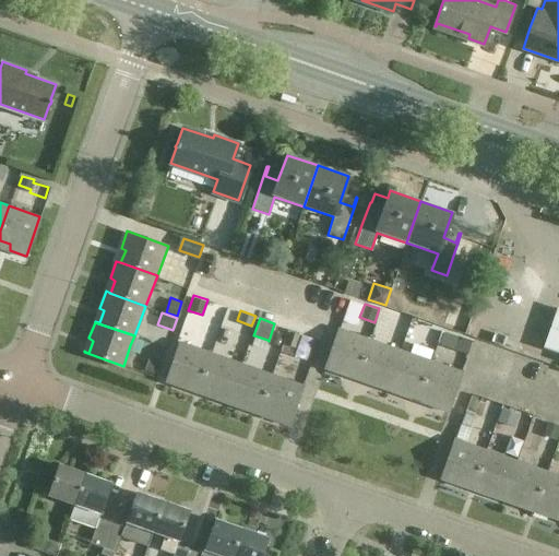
[(345,368),(358,373),(370,339),(339,328),(325,367),(326,368),(326,367),(342,373),(345,368)]
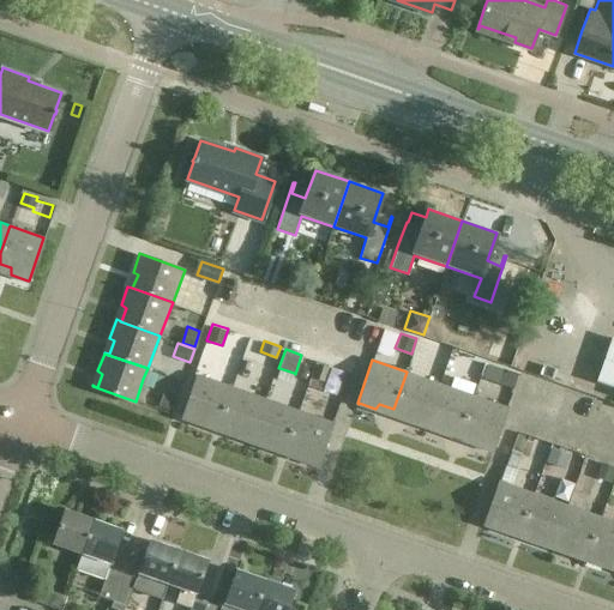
[(317,362),(312,376),(324,380),(329,366),(317,362)]
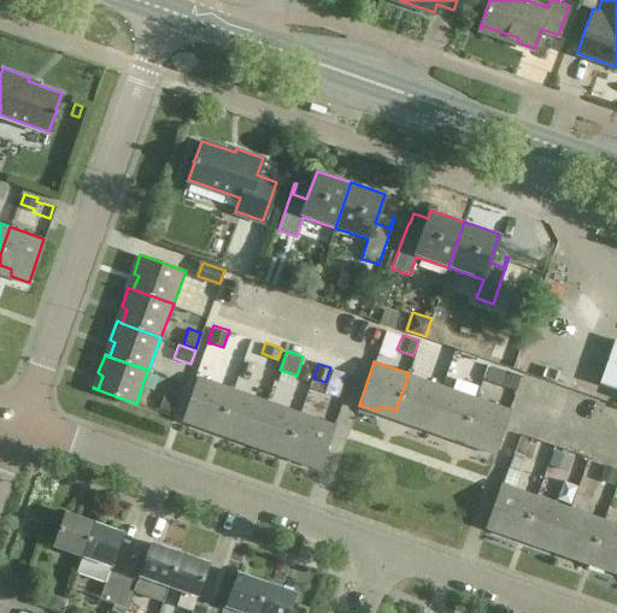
[(409,422),(427,429),(442,385),(409,373),(395,411),(410,416),(409,422)]
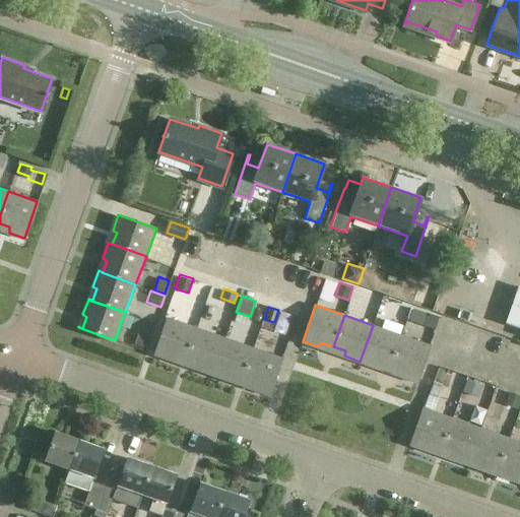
[(174,354),(186,359),(197,329),(167,319),(161,335),(154,354),(155,354),(170,359),(174,354)]
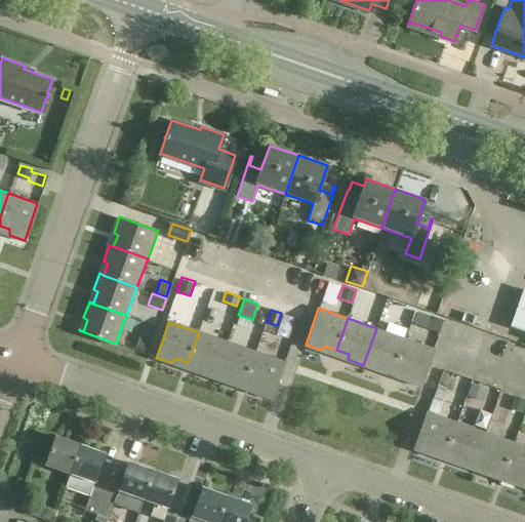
[(381,365),(393,369),(404,338),(376,328),(363,365),(378,370),(381,365)]
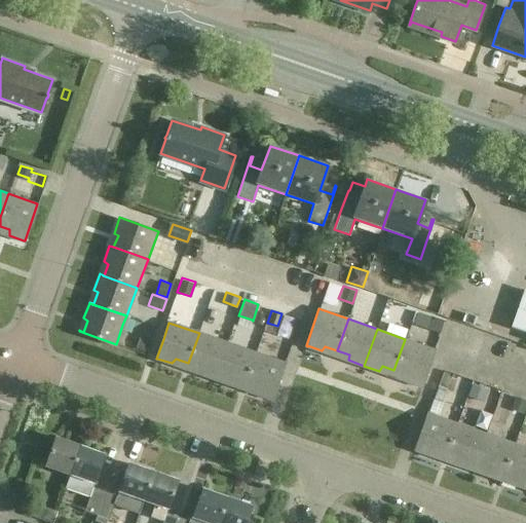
[(215,378),(228,342),(199,333),(188,363),(199,367),(199,373),(215,378)]
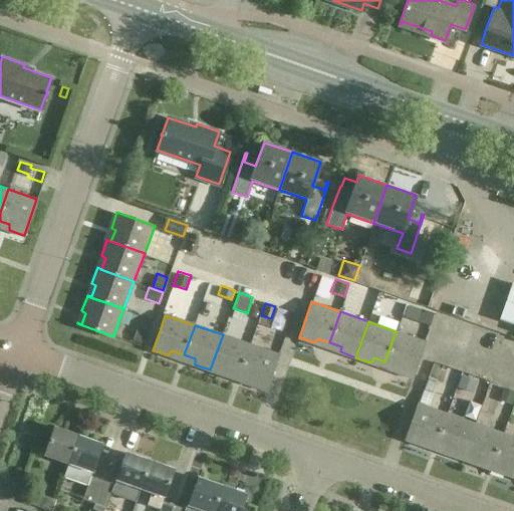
[(137,327),(133,339),(143,343),(148,331),(137,327)]
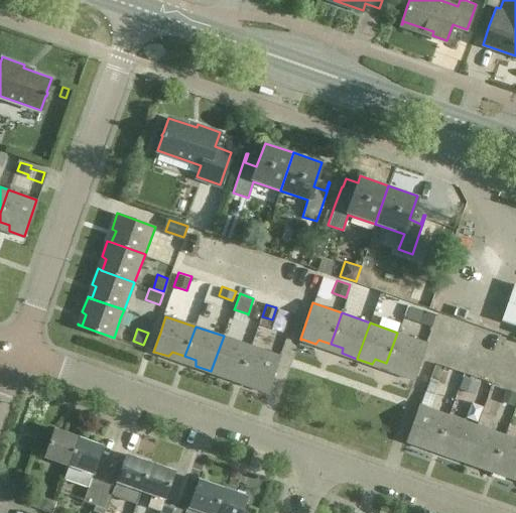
[(426,343),(397,333),(386,363),(398,368),(398,373),(412,378),(413,379),(426,343)]
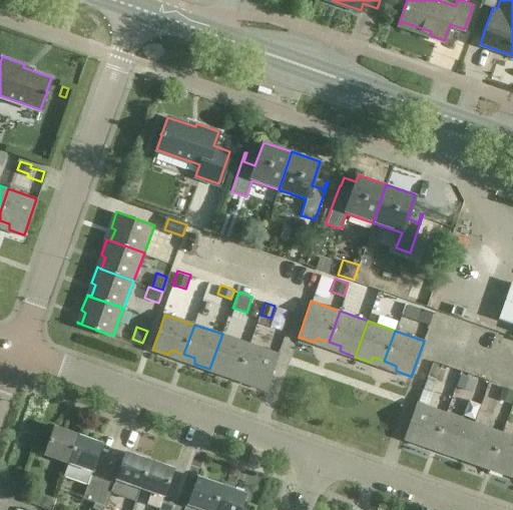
[(226,370),(239,374),(250,344),(222,334),(209,369),(223,374),(226,370)]
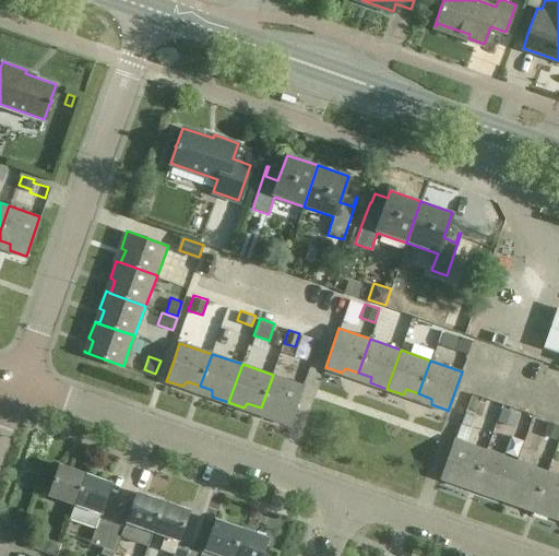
[(273,375),(261,407),(273,412),(273,417),(288,423),(288,424),(289,424),(302,385),(273,375)]
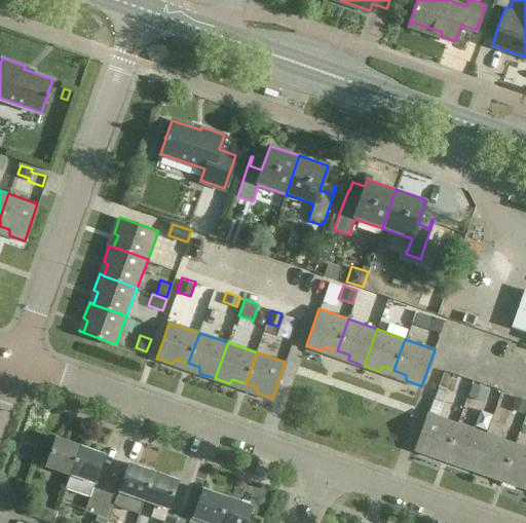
[(472,383),(467,396),(483,401),(487,388),(472,383)]
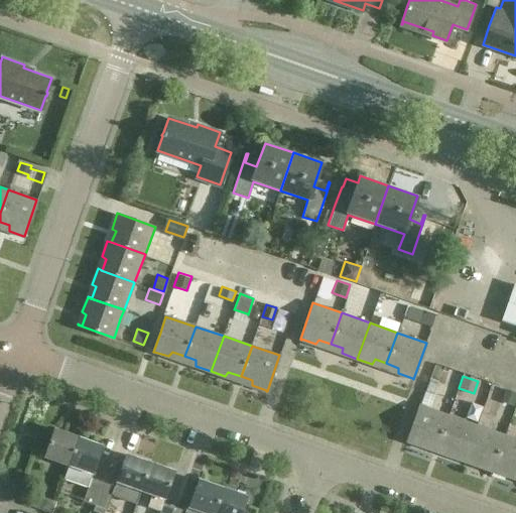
[(429,378),(425,390),(433,393),(437,381),(429,378)]
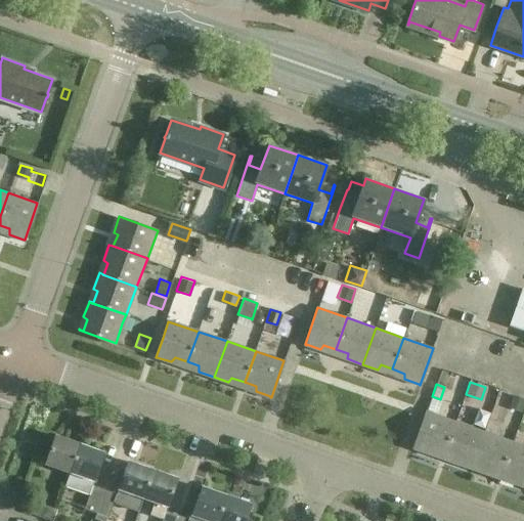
[(523,396),(513,393),(509,406),(521,410),(523,402),(523,396)]
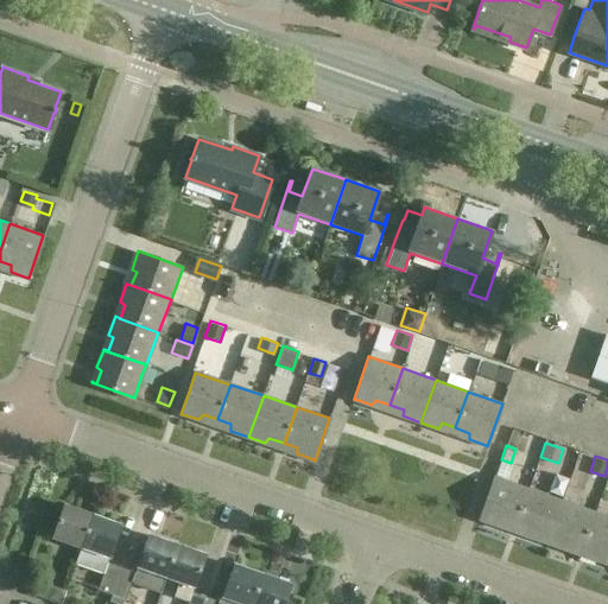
[(501,520),(517,525),(529,488),(495,476),(480,519),(481,520),(481,519),(498,525),(501,520)]
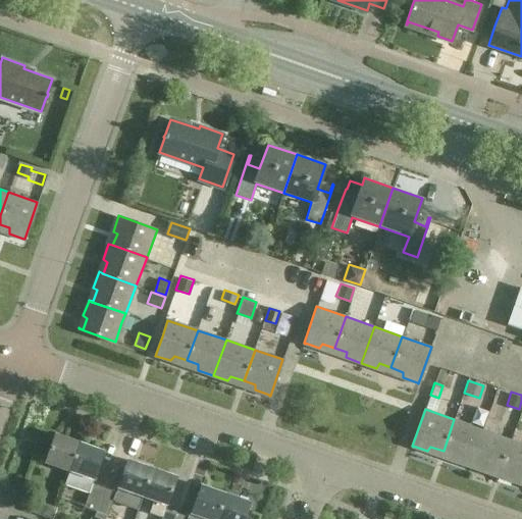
[(454,419),(444,451),(455,455),(455,460),(470,466),(482,429),(454,419)]
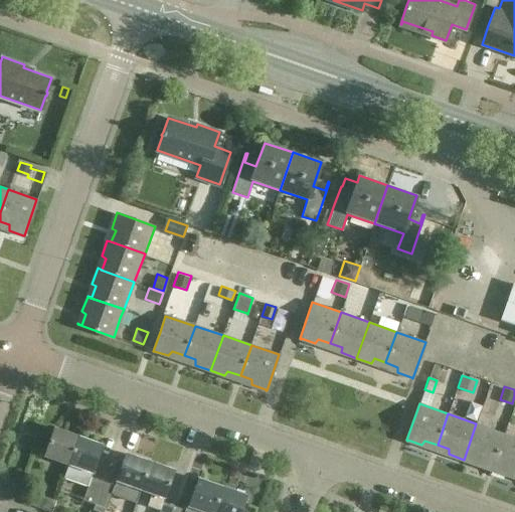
[(481,460),(493,465),(504,434),(476,423),(464,460),(478,465),(481,460)]
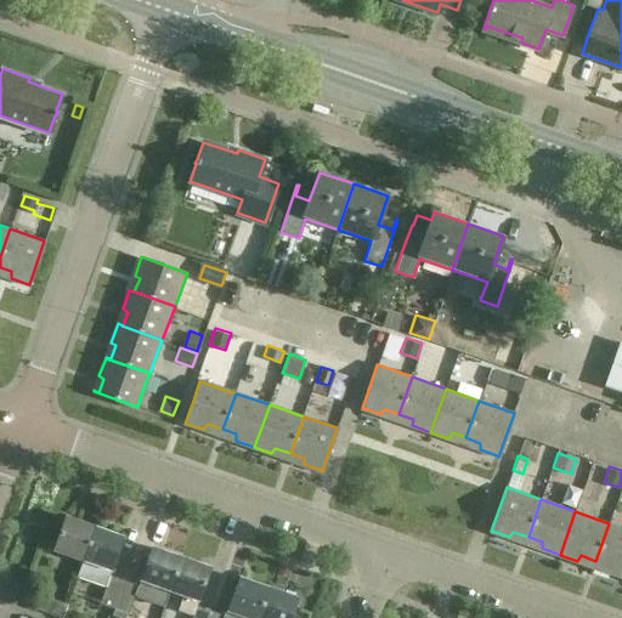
[(83,559),(95,526),(66,516),(54,549),(83,559)]
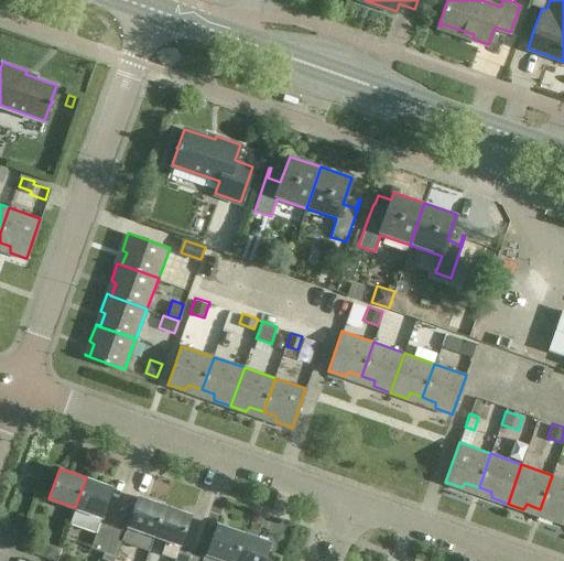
[(552,519),(563,522),(563,478),(552,475),(540,509),(553,514),(552,519)]
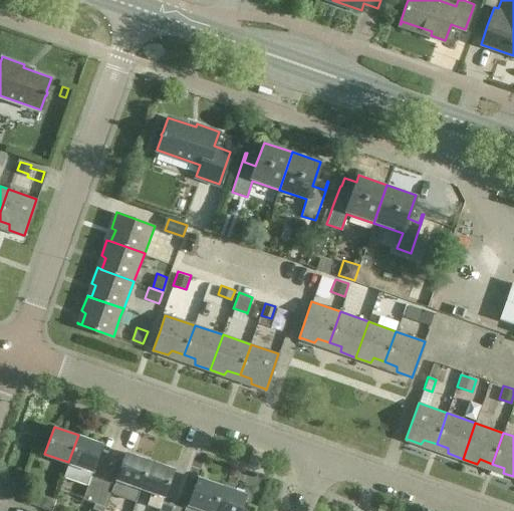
[(101,443),(78,435),(68,462),(92,471),(101,443)]
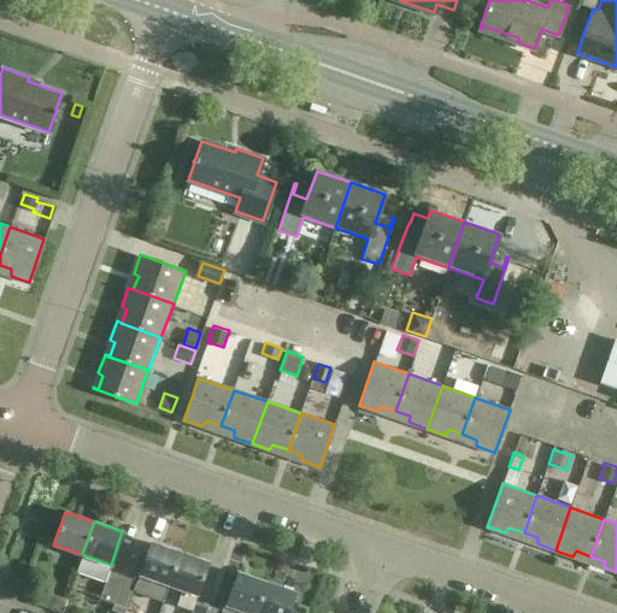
[(123,575),(113,602),(112,608),(124,612),(127,607),(128,607),(134,589),(164,600),(169,585),(180,552),(152,542),(137,579),(123,575)]
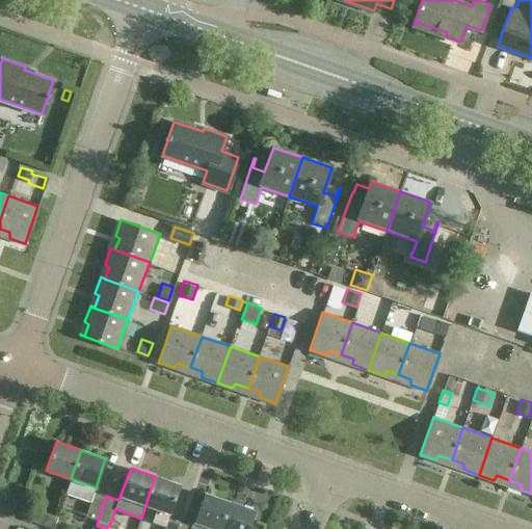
[(164,528),(178,528),(181,522),(168,517),(180,484),(155,476),(145,505),(157,509),(153,521),(166,526),(164,528)]
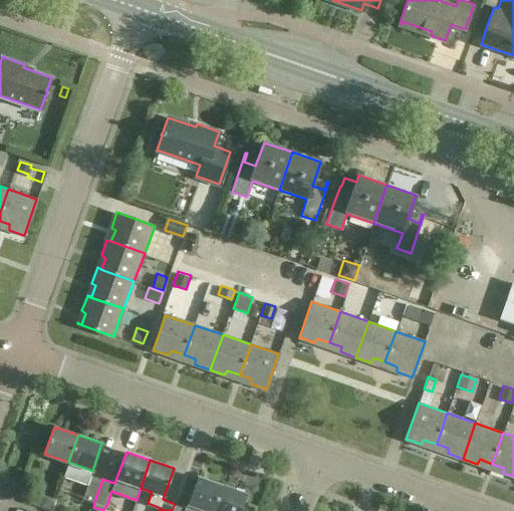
[(83,498),(94,502),(102,479),(91,475),(83,498)]
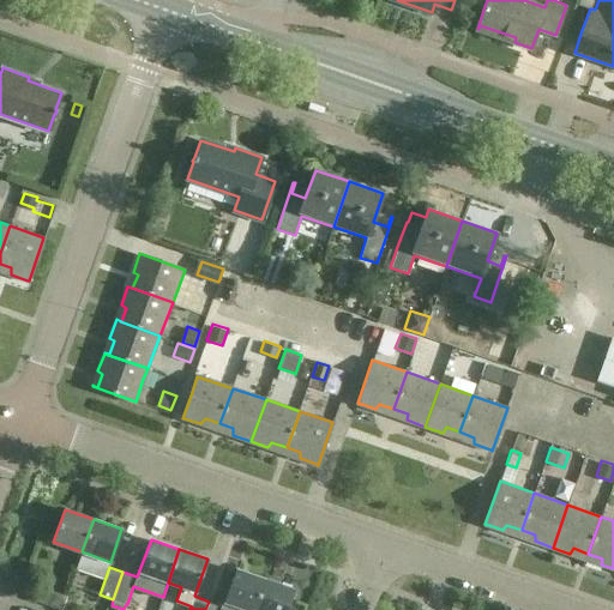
[(223,607),(209,602),(205,609),(253,609),(265,579),(236,569),(223,607)]
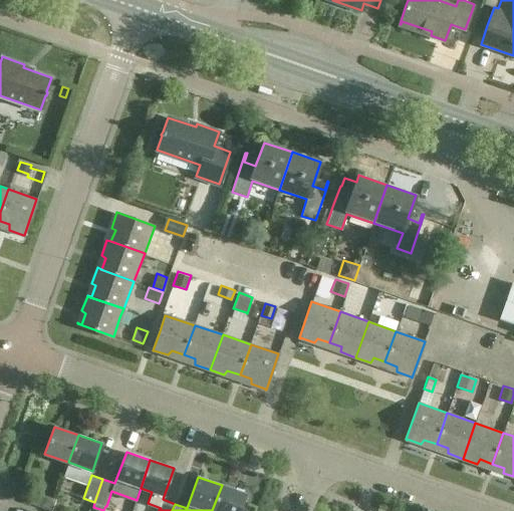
[(239,510),(246,493),(222,485),(212,510),(239,510)]
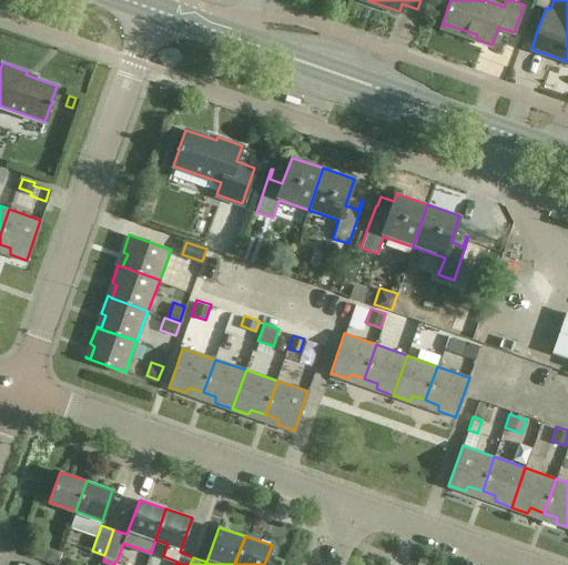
[(37,542),(31,555),(57,564),(61,551),(37,542)]
